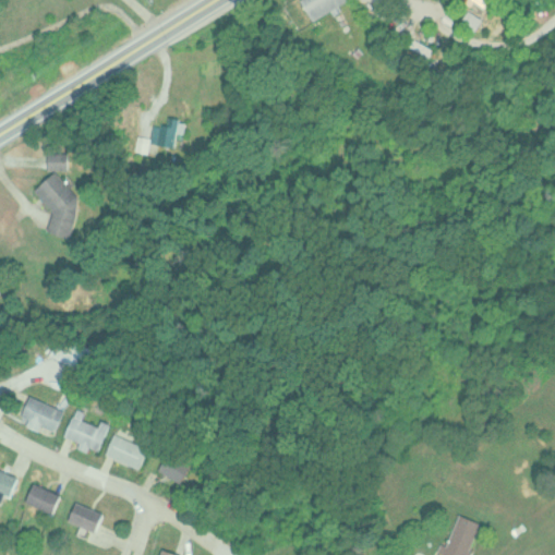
[(344,0),(302,0),(298,4),(314,25),(344,0)]
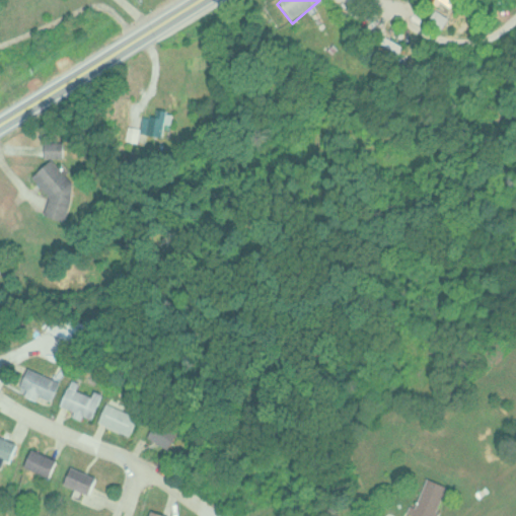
[(440,0),(441,9),(452,9),(452,0),(440,0)]
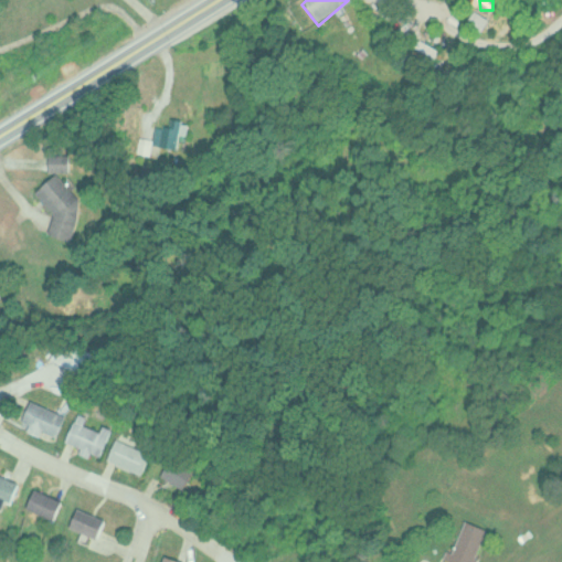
[(467,29),(483,34),(488,19),(472,13),(467,29)]
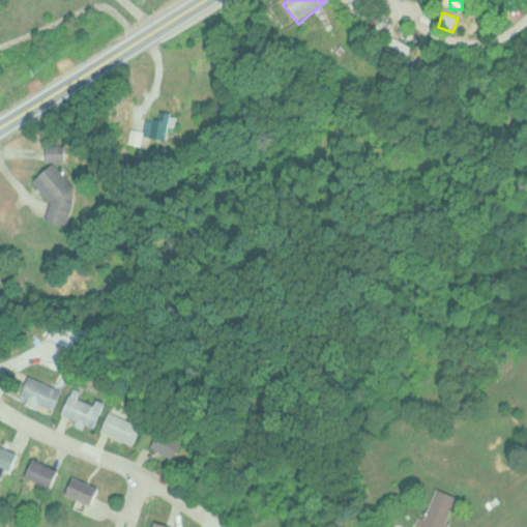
[(157,119),(142,119),(142,141),(173,141),(173,114),(157,114),(157,119)]
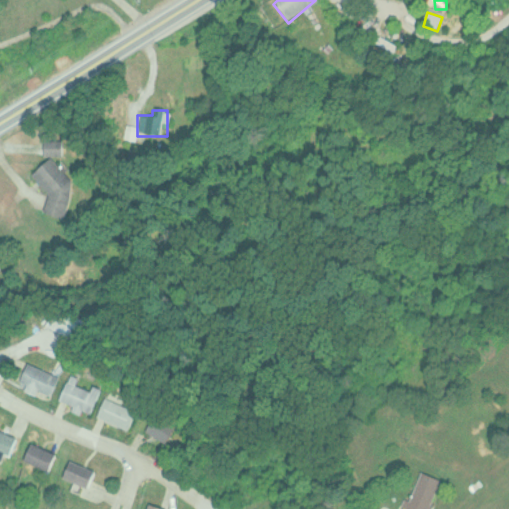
[(61,142),(42,142),(42,157),(61,157),(61,142)]
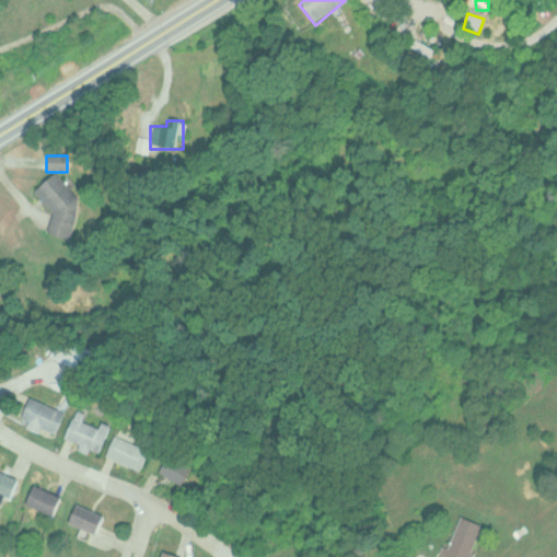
[(48,227),(58,238),(89,210),(55,173),(34,193),(57,218),(48,227)]
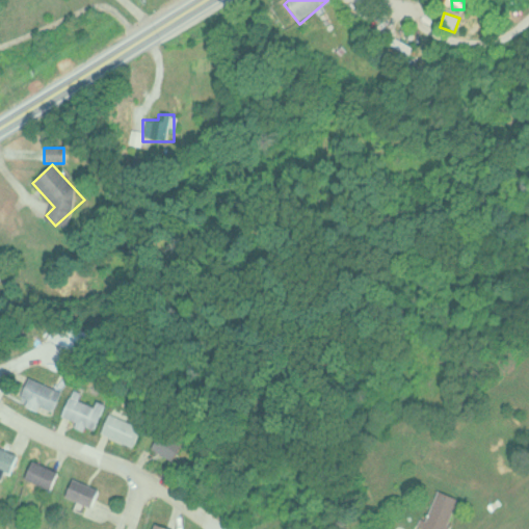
[(85,338),(55,322),(46,340),(75,355),(85,338)]
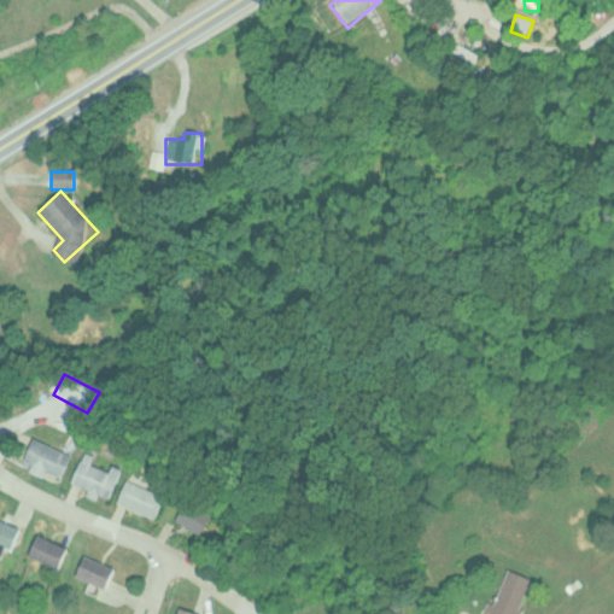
[(21,467),(58,484),(70,458),(33,440),(21,467)]
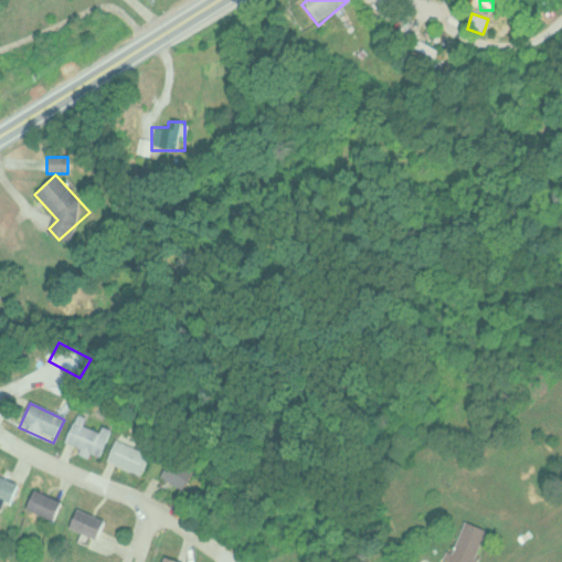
[(109,431),(101,428),(98,434),(83,428),(85,420),(74,416),(65,447),(102,458),(109,431)]
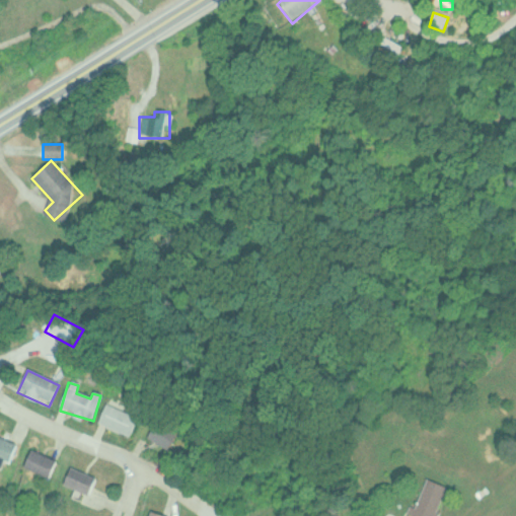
[(129,438),(137,419),(103,406),(95,425),(129,438)]
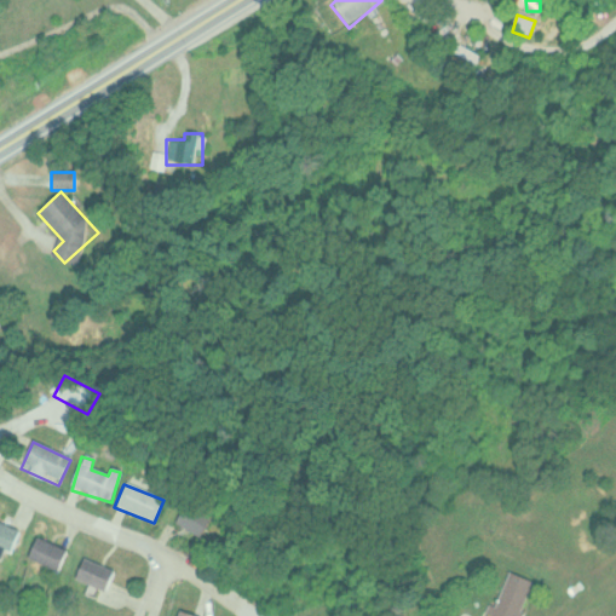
[(201,540),(212,517),(184,504),(172,525),(201,540)]
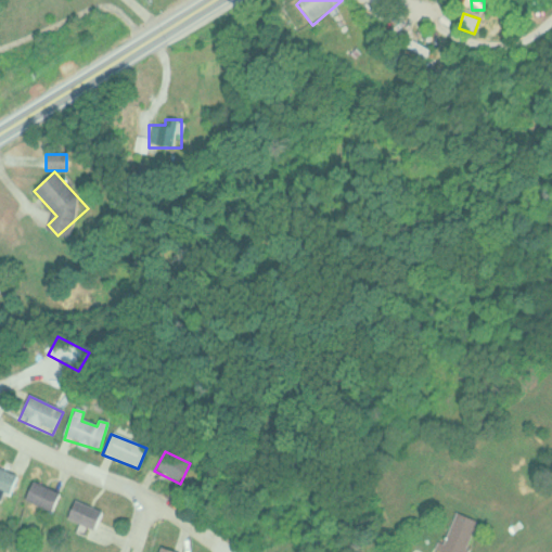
[(5,495),(11,497),(18,476),(0,470),(0,502),(2,503),(5,495)]
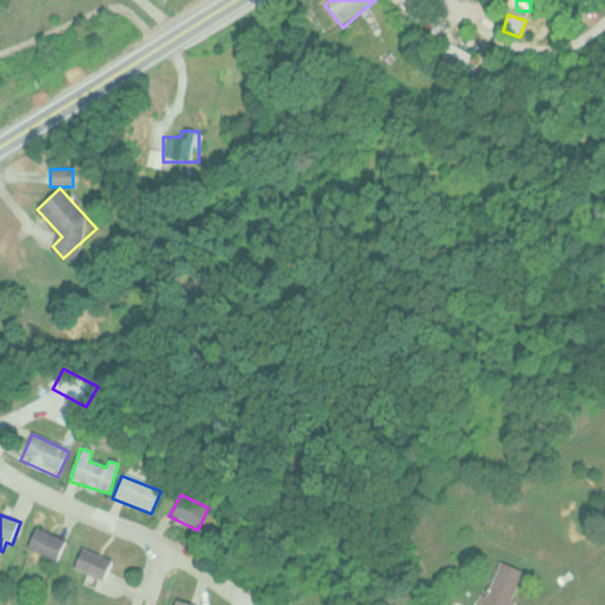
[(57,562),(67,542),(36,529),(26,549),(57,562)]
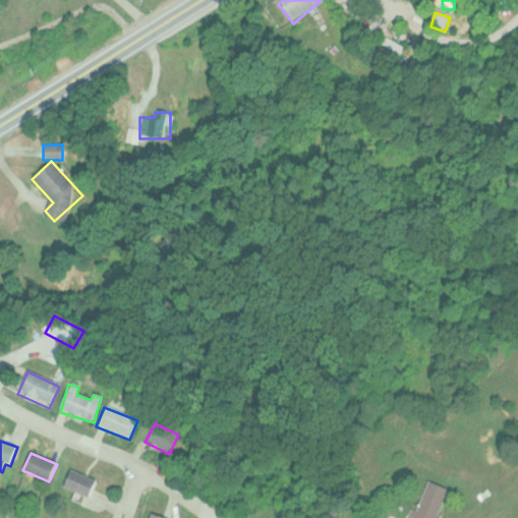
[(89,499),(96,481),(69,470),(62,487),(89,499)]
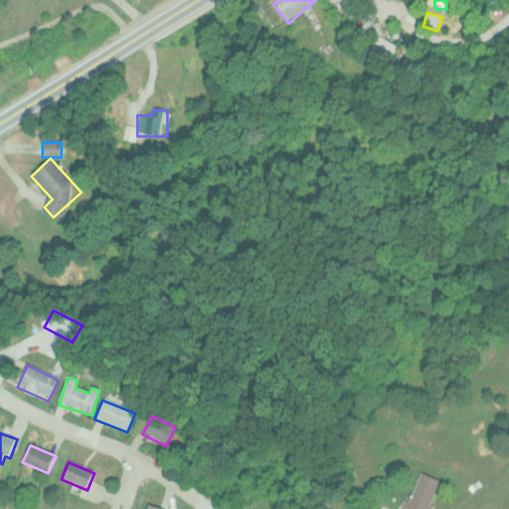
[(429,508),(442,483),(421,473),(404,508),(429,508)]
